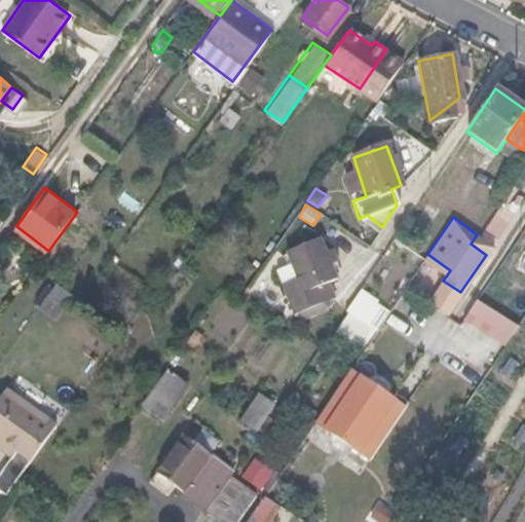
[(524,233),(522,231),(497,267),(513,277),(524,263),(524,233)]
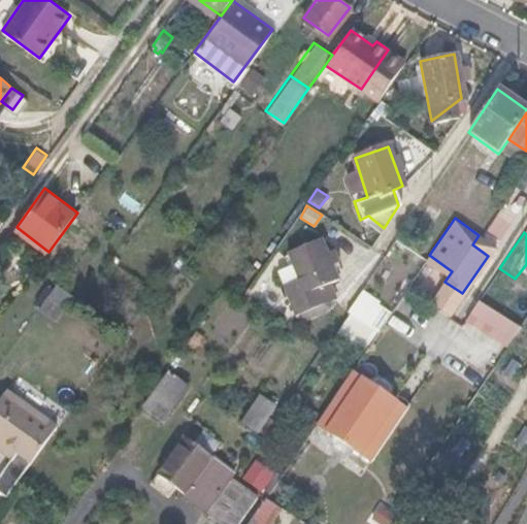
[(327,253),(323,239),(285,252),(286,254),(275,258),(293,314),(332,300),(328,285),(336,282),(331,264),(336,263),(332,251),(327,253)]
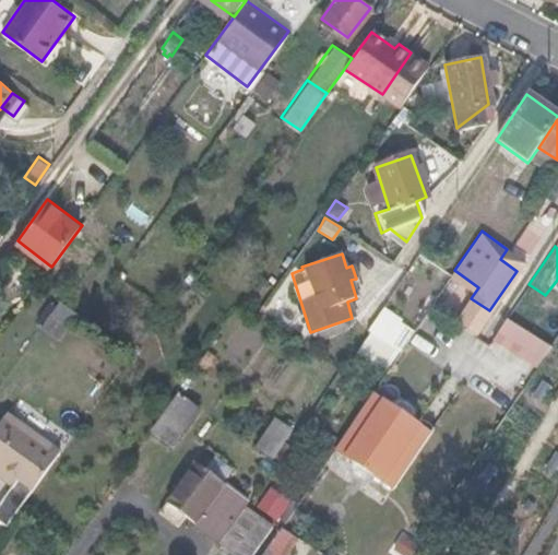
[(44,278),(31,295),(52,310),(74,327),(87,309),(44,278)]
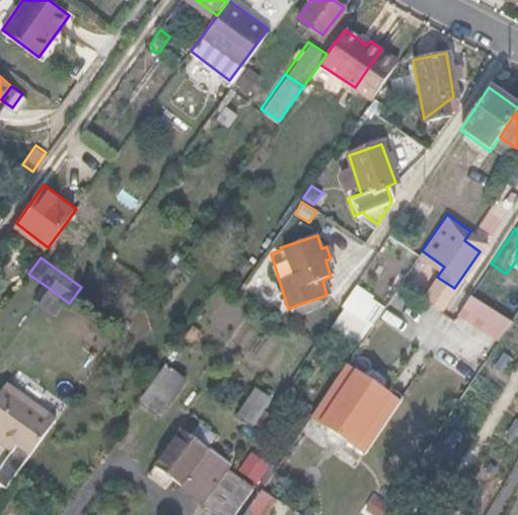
[(506,274),(491,264),(483,276),(498,286),(506,274)]
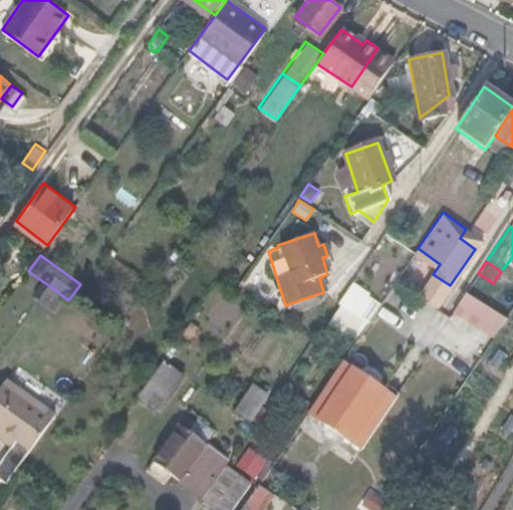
[(437,304),(450,285),(433,274),(421,292),(437,304)]
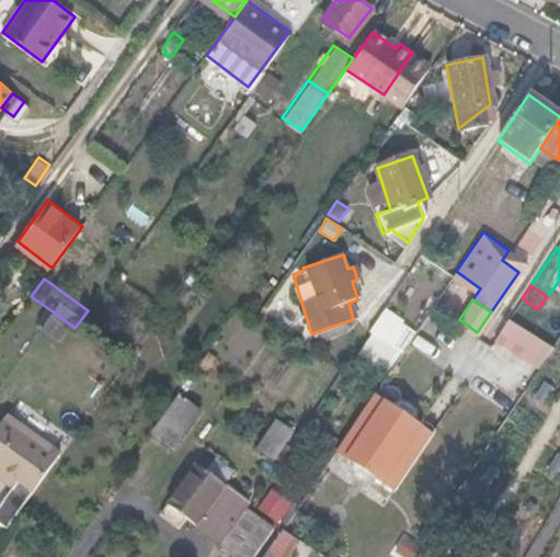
[(385,307),(368,331),(401,353),(412,337),(398,328),(402,319),(385,307)]
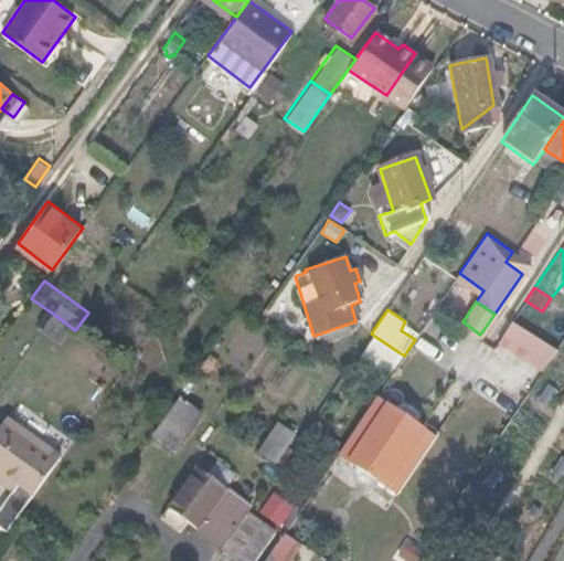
[(510,323),(495,345),(541,376),(555,353),(510,323)]
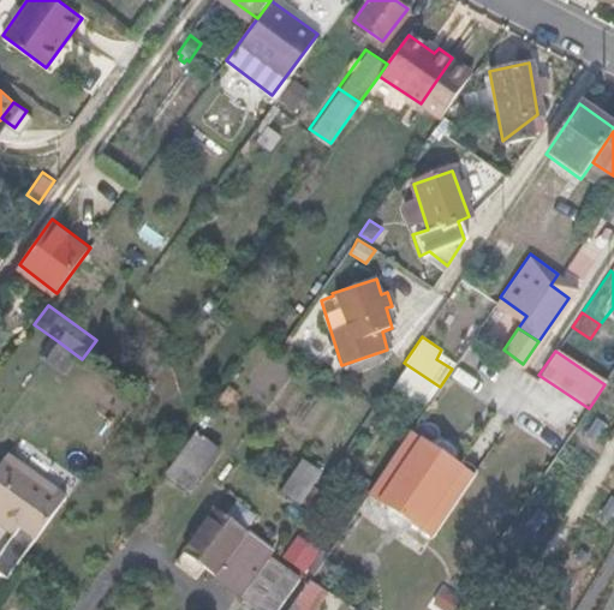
[(404,363),(385,392),(419,417),(440,387),(404,363)]
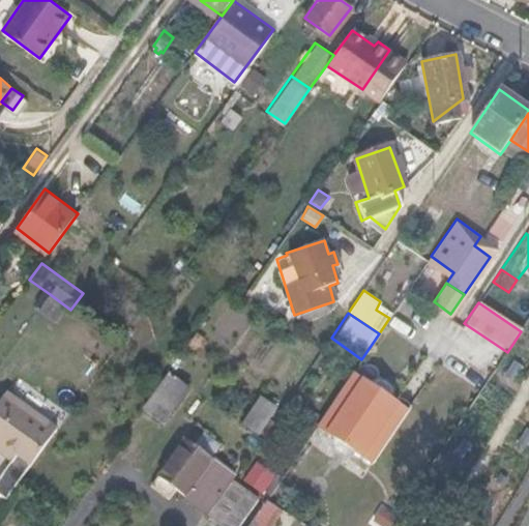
[(167,419),(193,384),(176,372),(150,406),(167,419)]
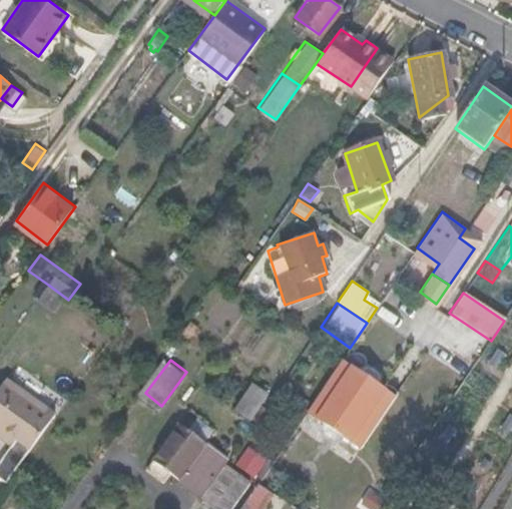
[(390,400),(338,365),(304,415),(356,451),(390,400)]
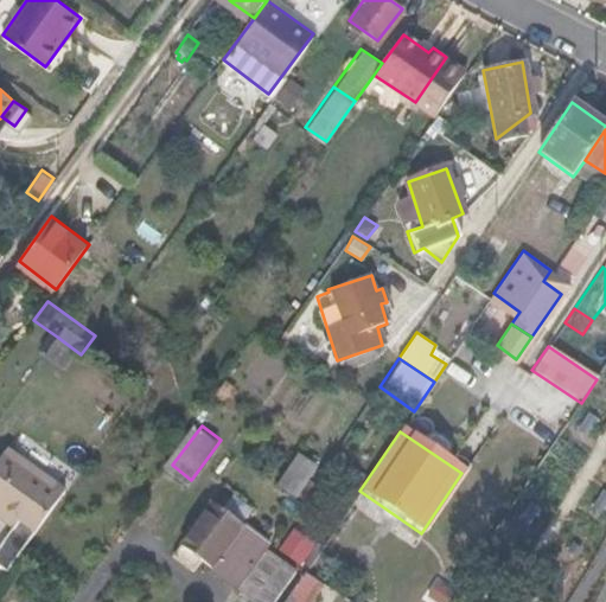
[(8,442),(0,453),(0,494),(24,511),(18,519),(6,537),(20,546),(58,493),(20,465),(26,456),(8,442)]
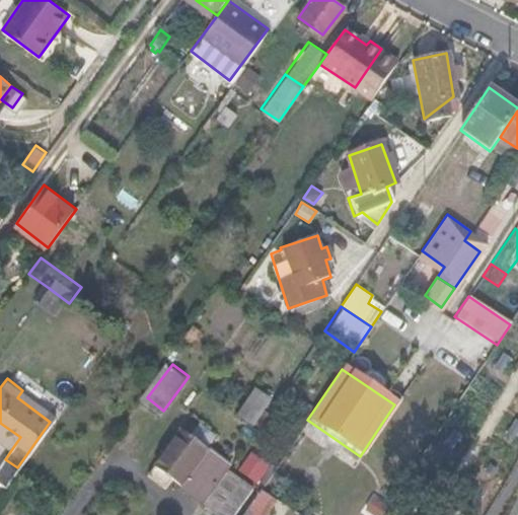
[(250,423),(272,395),(257,385),(237,413),(250,423)]
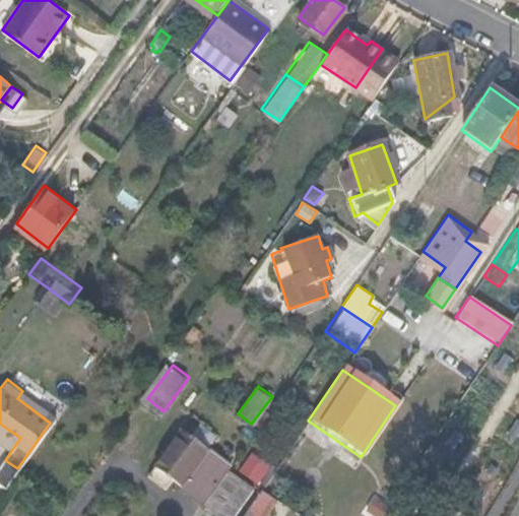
[(0,433),(15,445),(20,438),(0,424),(0,433)]
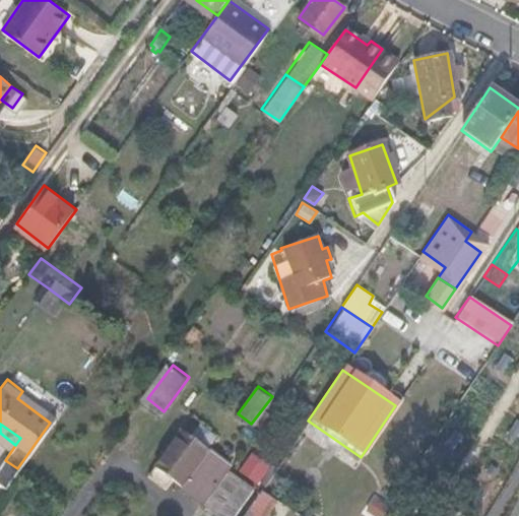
[(204,424),(196,436),(212,447),(220,435),(204,424)]
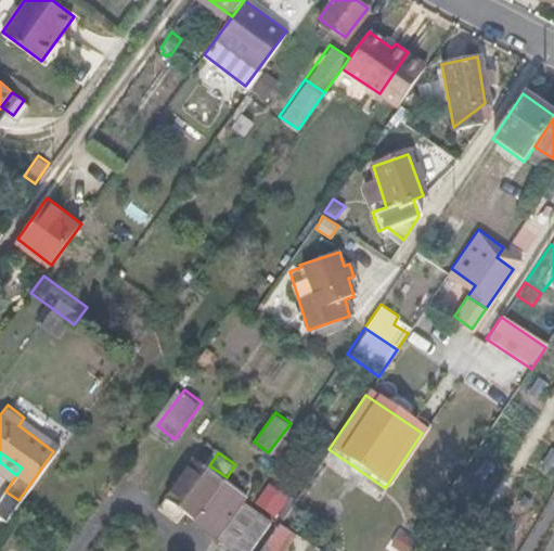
[(198,459),(164,509),(182,522),(188,513),(240,550),(255,550),(273,525),(245,505),(253,495),(227,477),(209,465),(198,459)]
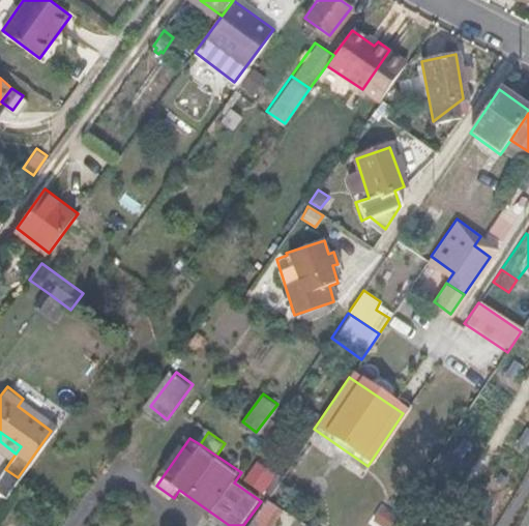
[(275,471),(257,458),(242,478),(260,493),(275,471)]
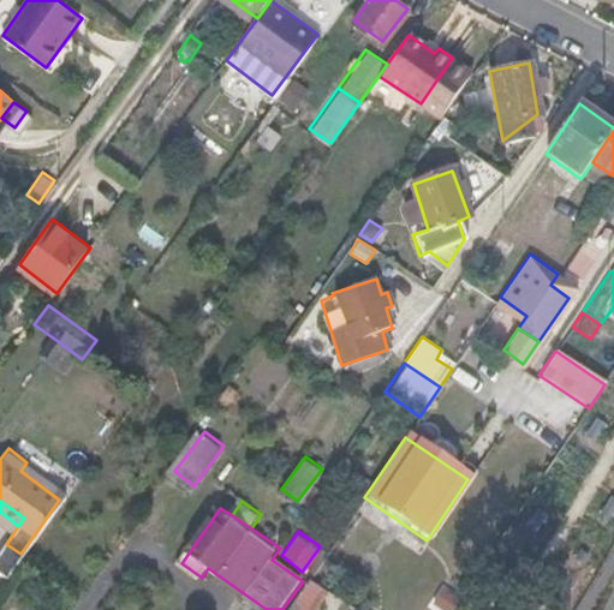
[(329,549),(322,544),(304,570),(311,575),(329,549)]
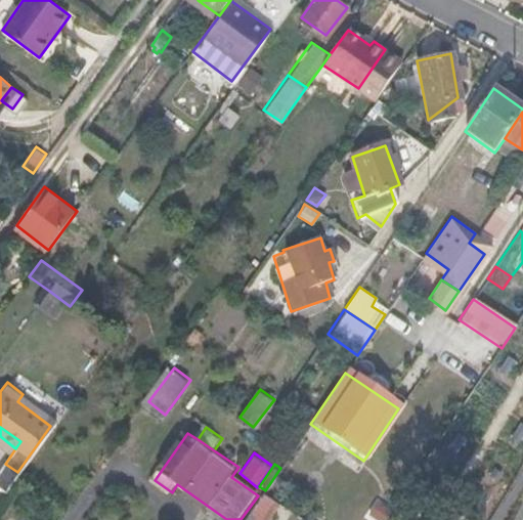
[(260,497),(245,519),(268,519),(276,508),(260,497)]
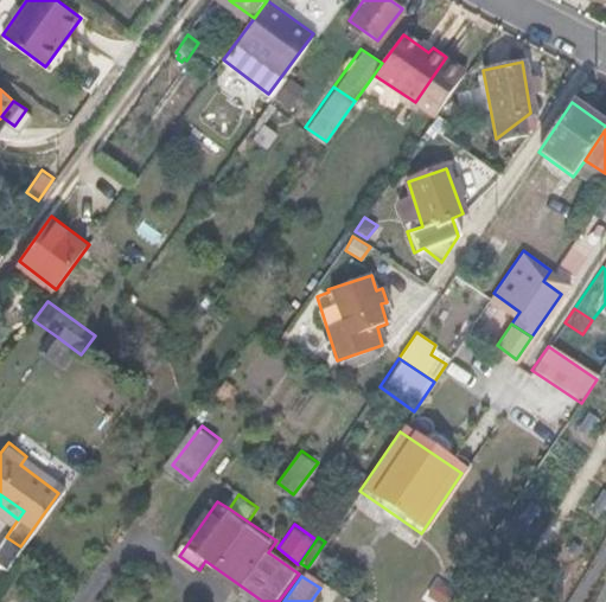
[(451,601),(455,596),(437,583),(428,597),(434,601),(451,601)]
